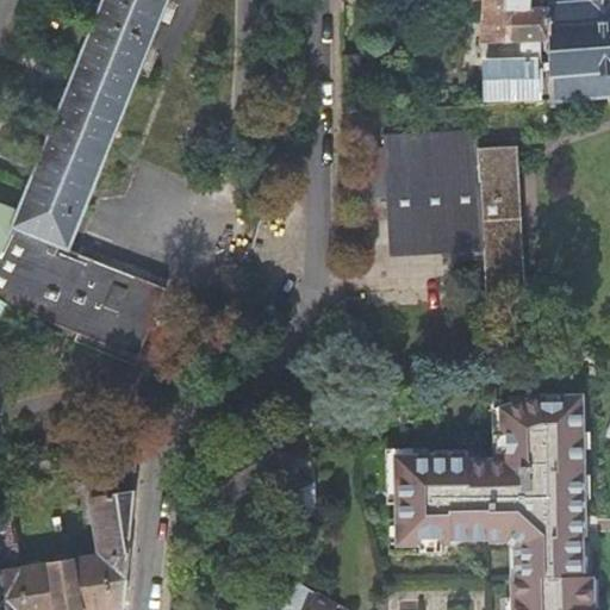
[(70,249),(168,0),(103,0),(17,209),(0,201),(0,312),(8,303),(136,354),(163,288),(70,249)]
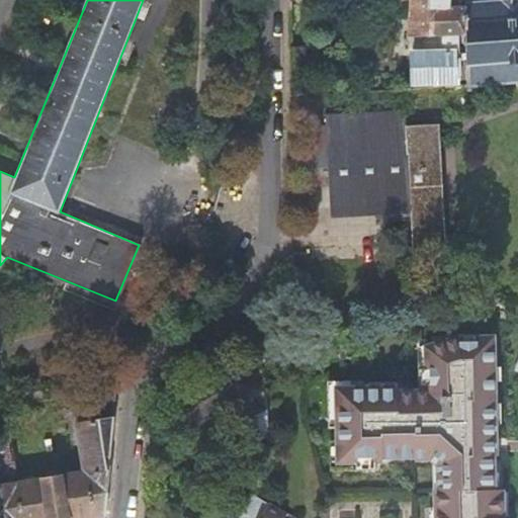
[(415,89),(438,88),(438,83),(461,81),(460,55),(468,54),(467,7),(449,7),(449,0),(409,0),(408,38),(423,37),(423,56),(414,57),(415,89)]
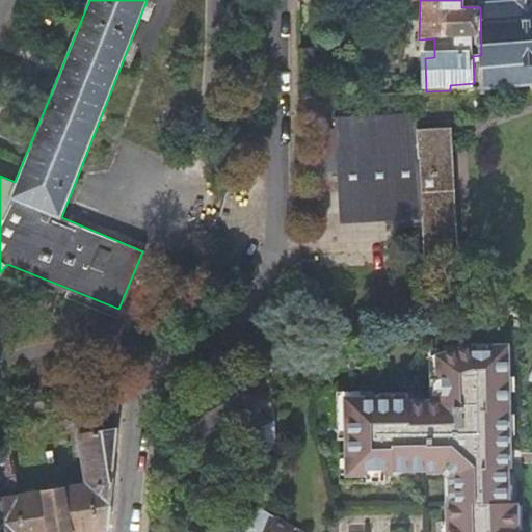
[(531,0),(512,0),(513,0),(480,3),(480,7),(481,55),(482,88),(480,88),(480,94),(484,94),(484,90),(506,88),(507,92),(511,91),(510,88),(530,87),(531,91),(531,90),(531,0)]
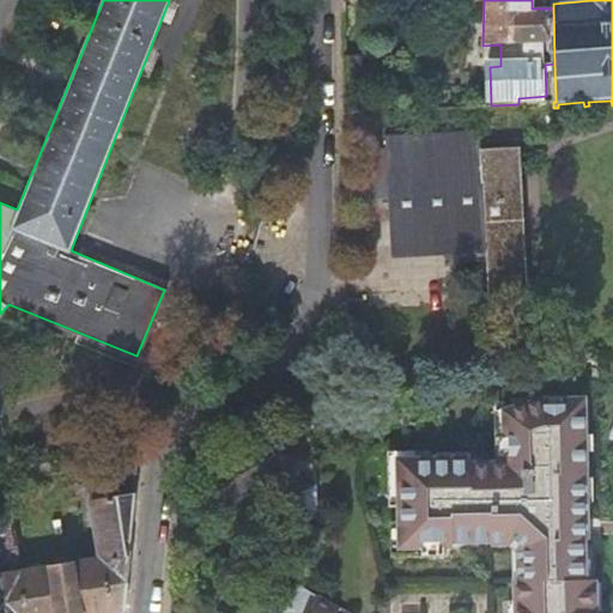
[(390,137),(390,147),(370,149),(372,199),(393,198),(395,246),(492,243),(495,303),(527,302),(521,150),(485,151),(484,134),(390,137)]
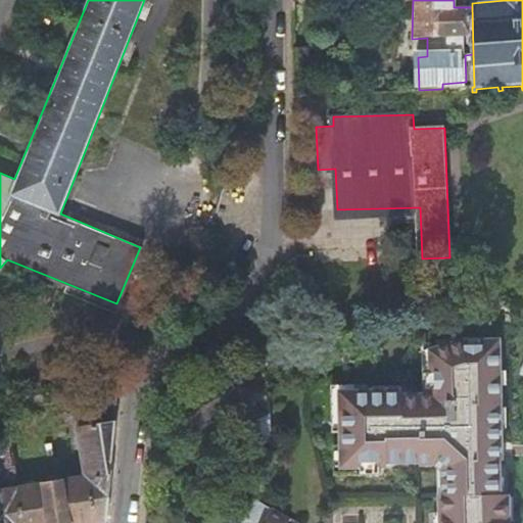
[(508,522),(509,521),(508,496),(508,494),(500,494),(500,491),(498,476),(498,460),(502,460),(501,441),(498,441),(497,428),(496,406),(496,403),(500,403),(500,385),(498,370),(497,338),(459,339),(436,347),(436,355),(428,355),(429,394),(422,394),(400,395),(400,389),(353,390),(341,391),(342,409),(338,409),(339,433),(339,434),(342,434),(343,444),(343,468),(381,466),(385,466),(385,462),(418,461),(419,461),(419,458),(437,458),(446,467),(447,495),(438,496),(438,512),(440,512),(440,522),(508,522)]
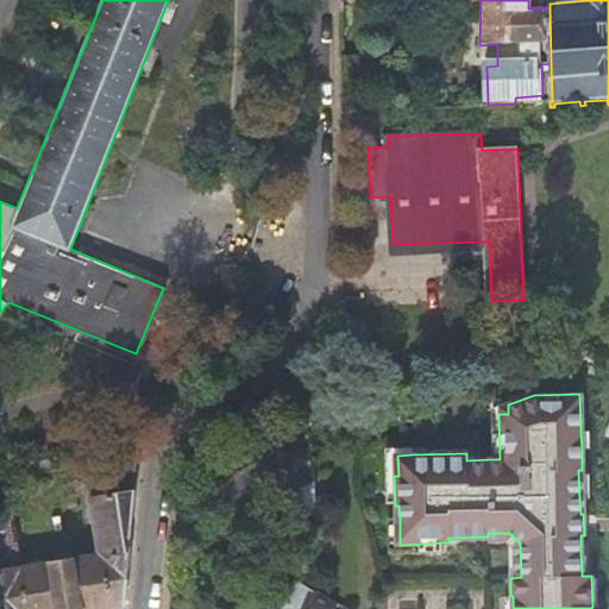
[(500,459),(498,414),(508,414),(508,405),(508,402),(490,408),(491,459),(500,459)]
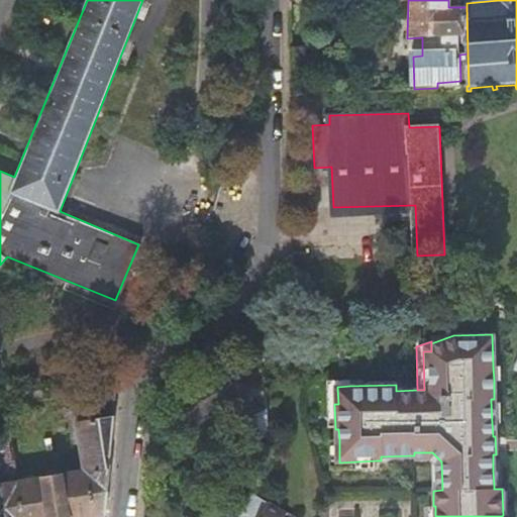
[(267,415),(261,355),(238,358),(226,368),(227,373),(223,376),(211,377),(191,390),(181,398),(179,404),(188,410),(189,411),(197,426),(199,430),(211,423),(212,418),(217,419),(220,413),(237,404),(243,415),(254,409),(267,415)]
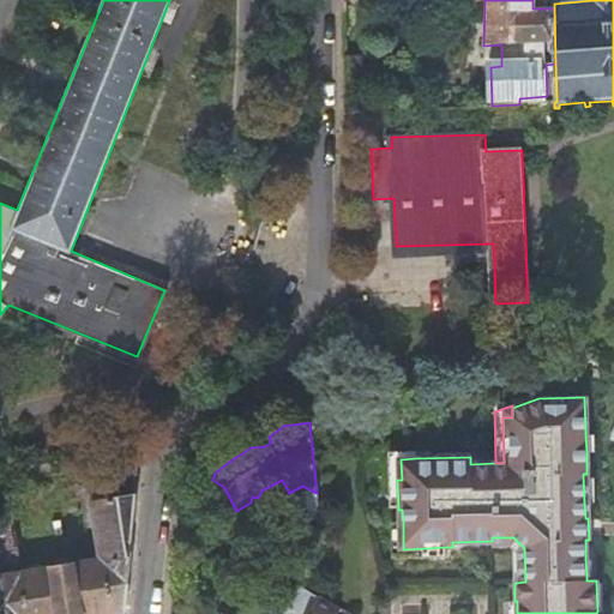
[(270,443),(269,437),(251,447),(265,446),(270,443)]
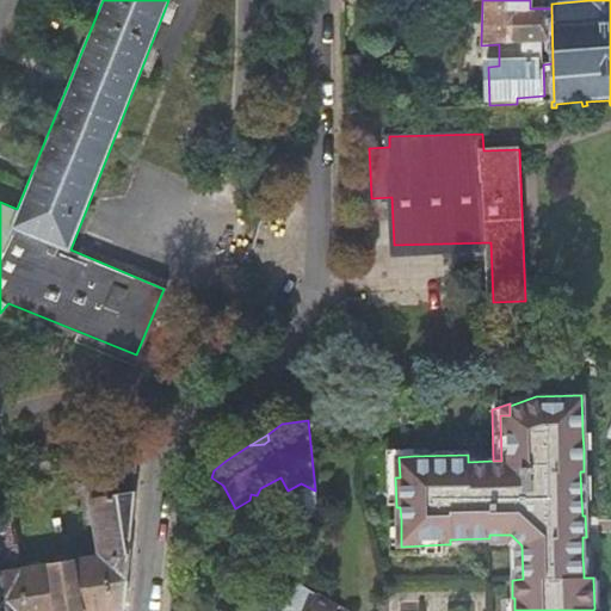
[(134,494),(139,449),(92,455),(99,499),(134,494)]
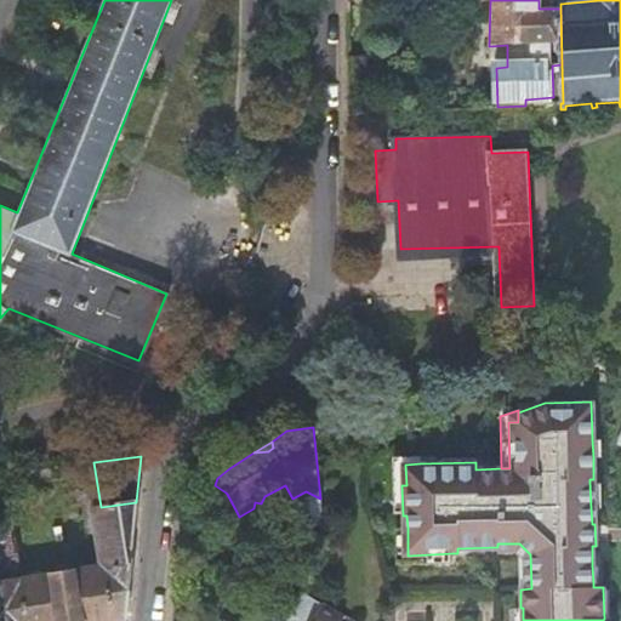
[(405,465),(420,463),(420,456),(391,457),(393,514),(403,514),(402,485),(406,485),(405,465)]
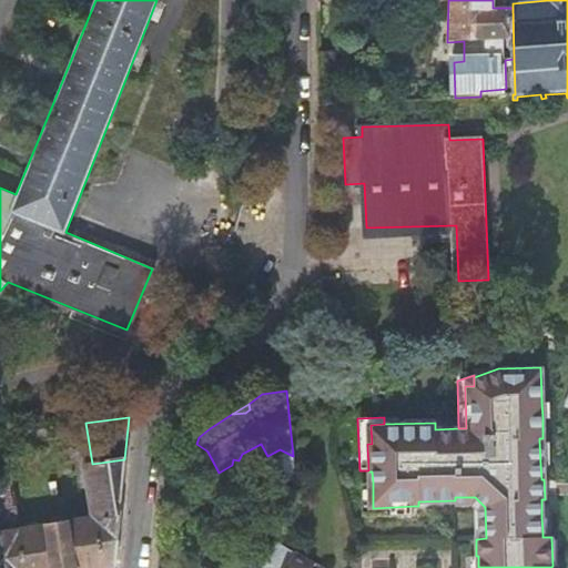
[(539,440),(540,465),(549,464),(548,440),(539,440)]
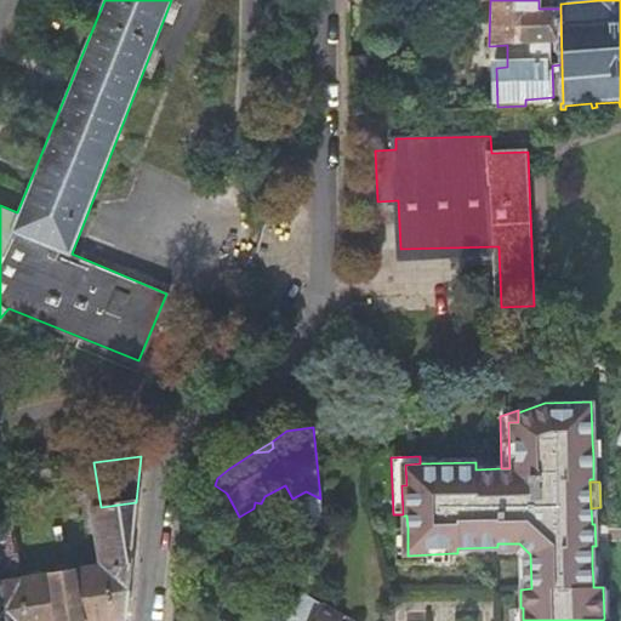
[(320,518),(306,491),(292,499),(291,505),(305,528),(320,518)]
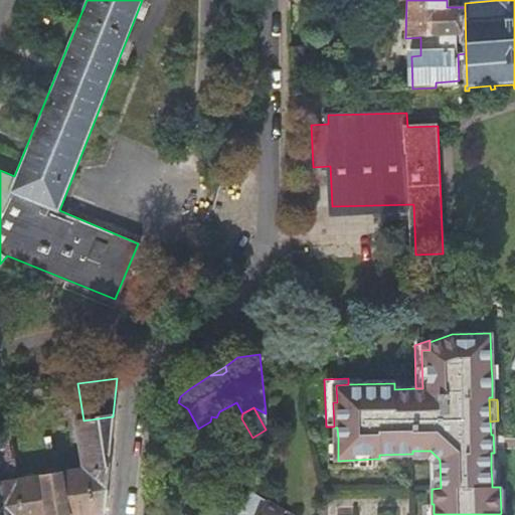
[(186,430),(196,424),(188,409),(187,408),(178,414),(186,430)]
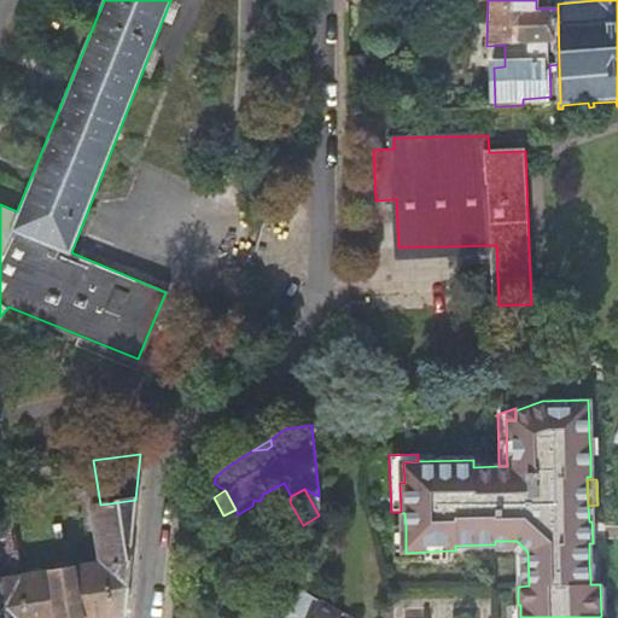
[(106,617),(122,616),(135,500),(100,505),(89,507),(98,563),(70,567),(77,617),(106,617)]
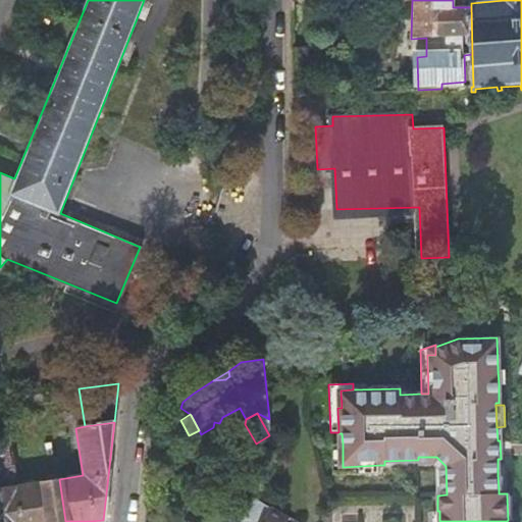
[(0,521),(52,521),(43,482),(18,487),(8,434),(0,434),(0,521)]
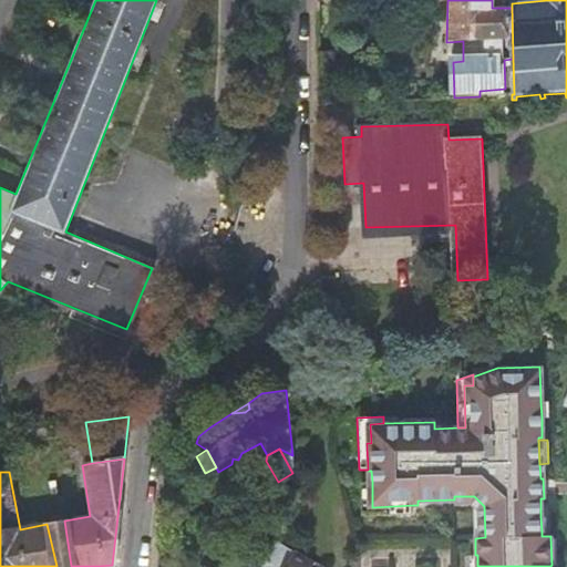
[(372,507),(372,482),(360,483),(361,516),(413,515),(413,505),(372,507)]
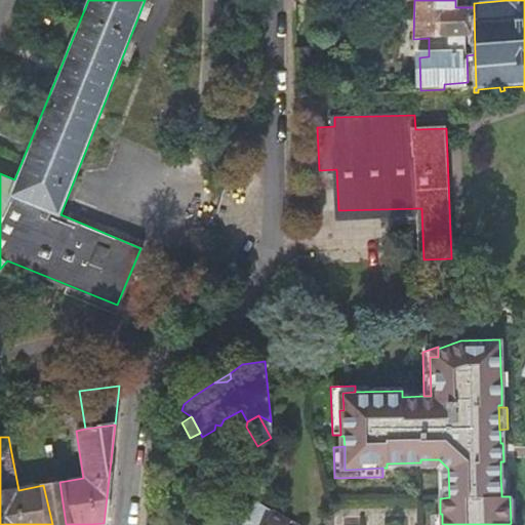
[(420,462),(419,462),(419,467),(435,467),(438,470),(439,498),(440,498),(449,497),(448,469),(439,459),(420,459),(420,462)]
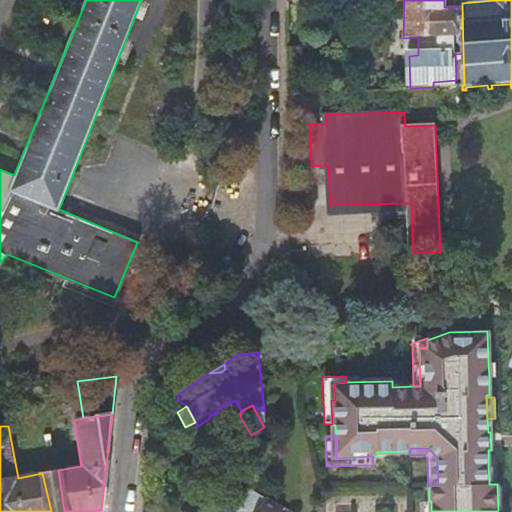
[(64,511),(58,470),(42,473),(51,511),(64,511)]
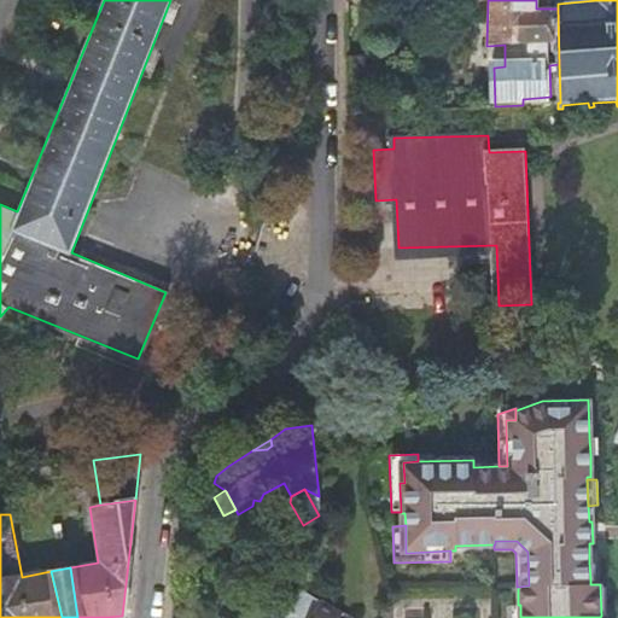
[(339,617),(343,613),(305,590),(281,598),(286,617),(296,616),(301,617),(339,617)]
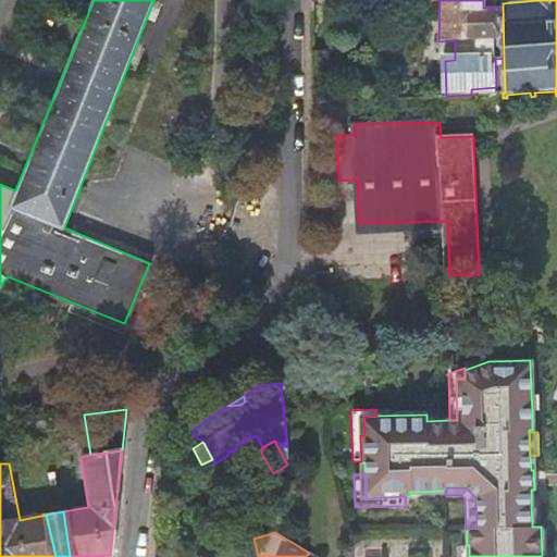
[(469,556),(469,545),(467,545),(461,545),(460,556),(469,556)]
